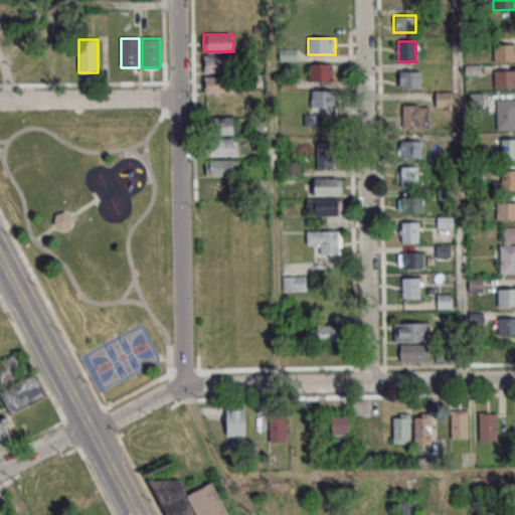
[(514,43),(494,44),(494,61),(514,61),(514,43)]
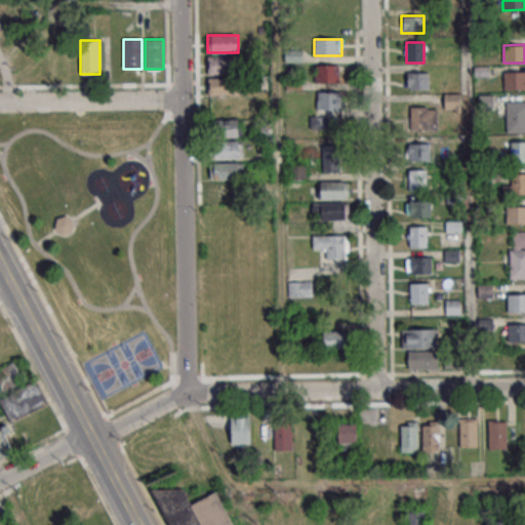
[(238,56),(207,56),(207,73),(238,73),(238,56)]
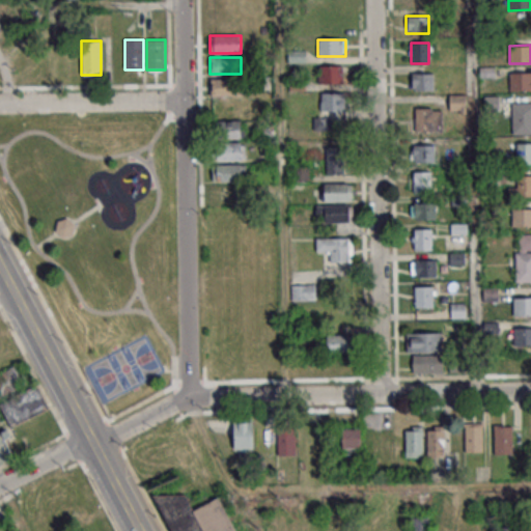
[(317,83),(342,83),(342,65),(317,65),(317,83)]
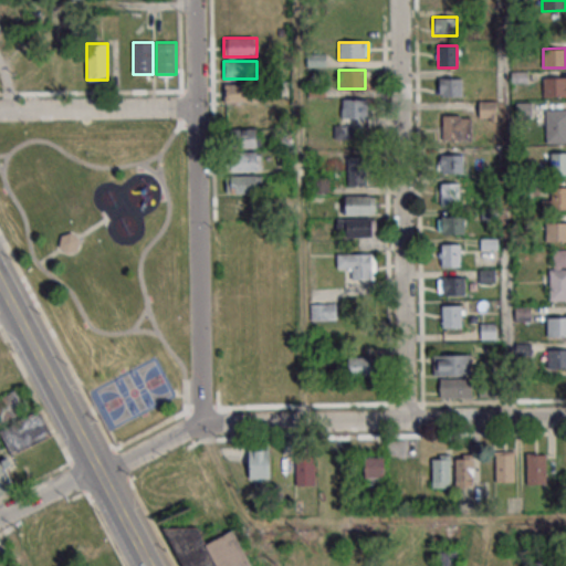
[(565,96),(565,75),(544,75),(544,96),(565,96)]
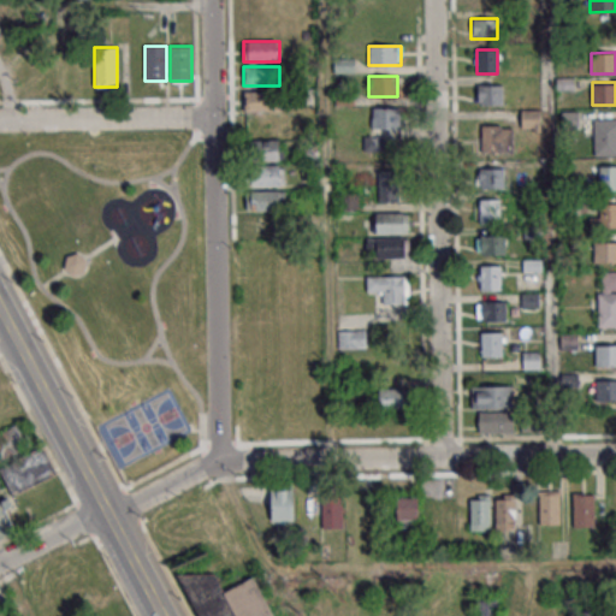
[(503,105),(503,84),(477,84),(477,105),(503,105)]
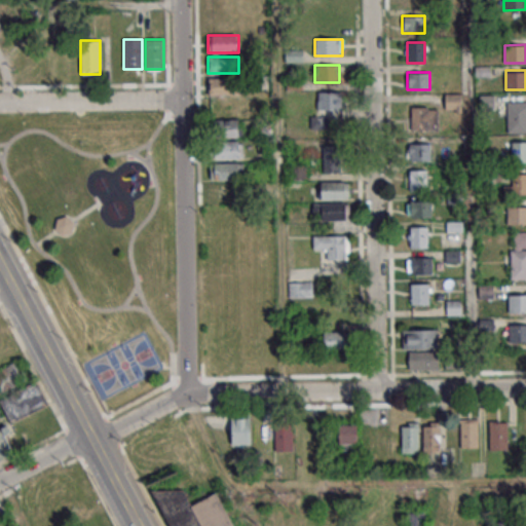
[(243,79),(208,79),(208,95),(243,95),(243,79)]
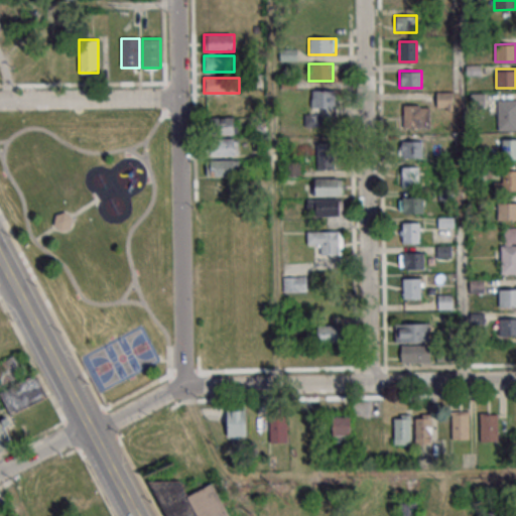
[(310,90),(310,108),(334,108),(334,90),(310,90)]
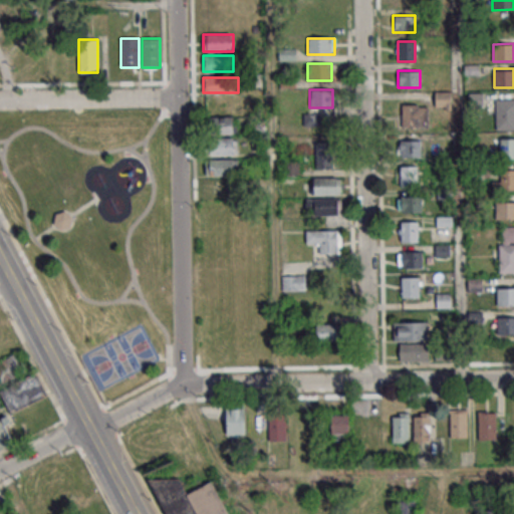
[(513,98),(496,99),(496,130),(513,129),(513,98)]
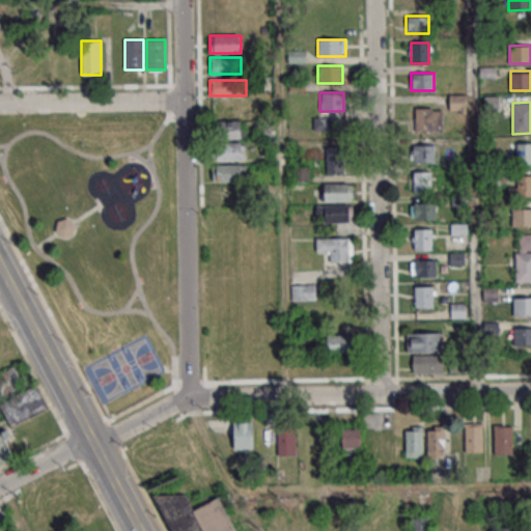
[(443,108),(411,108),(411,132),(443,132),(443,108)]
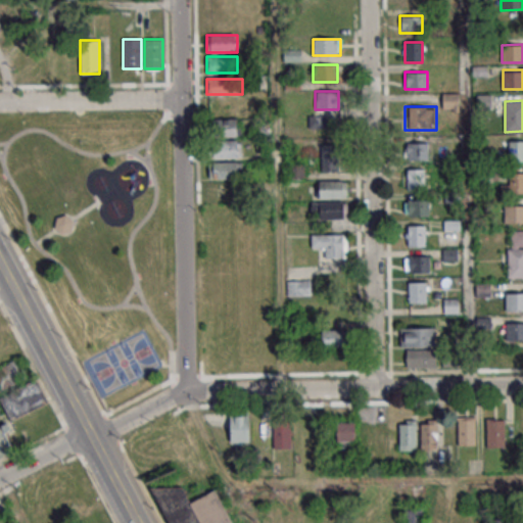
[(240,119),(211,119),(211,137),(240,137),(240,119)]
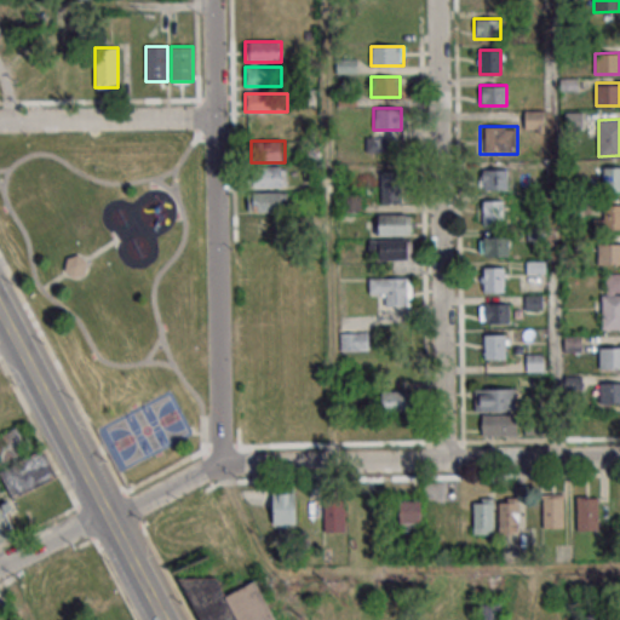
[(603,191),(619,191),(619,166),(603,167),(603,191)]
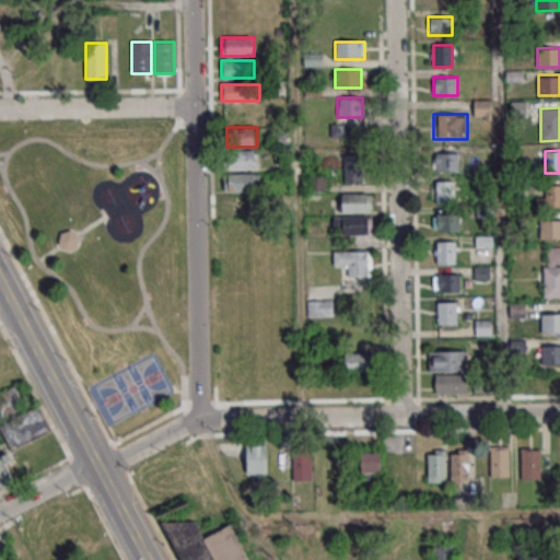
[(258,170),(258,151),(226,151),(226,170),(258,170)]
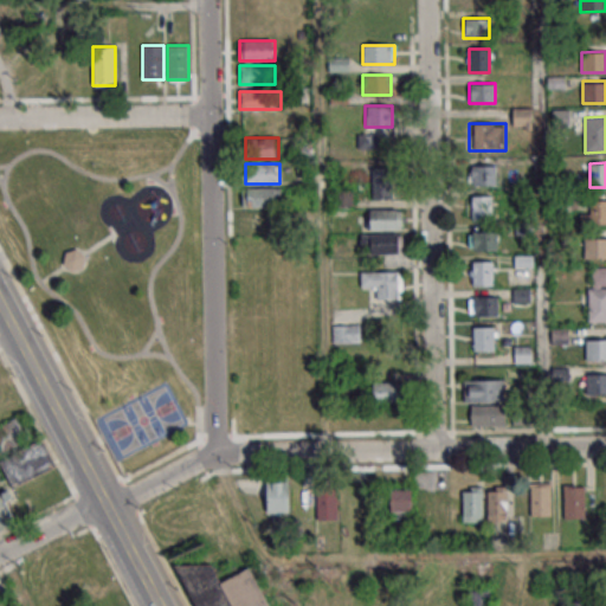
[(470,186),(496,186),(496,165),(470,165),(470,186)]
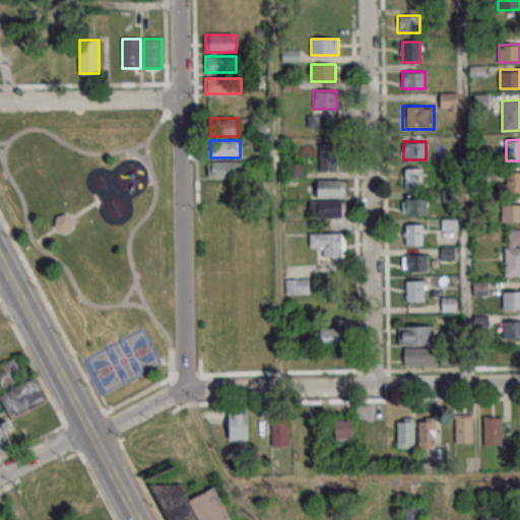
[(338,144),(319,144),(319,171),(338,171),(338,144)]
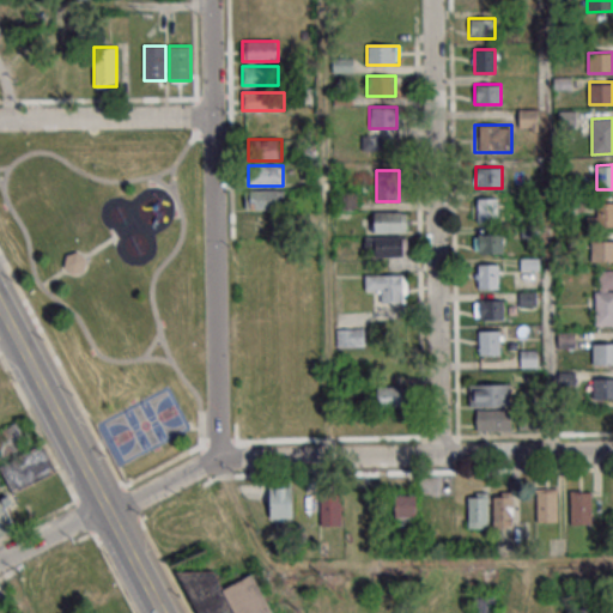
[(284,190),(246,190),(246,208),(284,208),(284,190)]
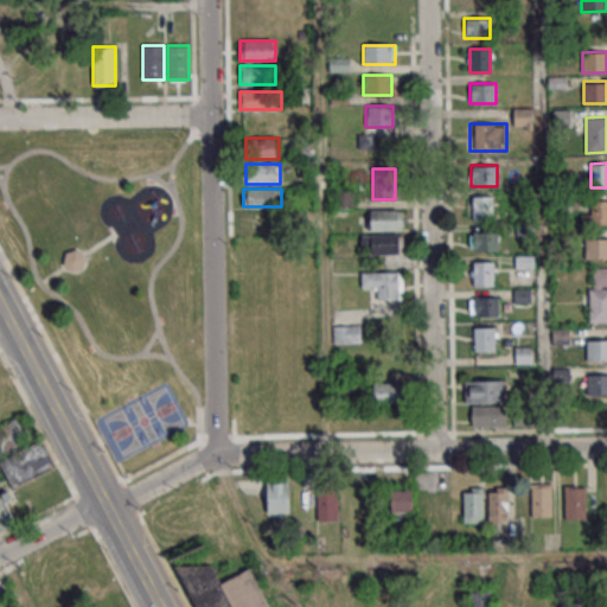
[(353,208),(353,190),(336,190),(336,208),(353,208)]
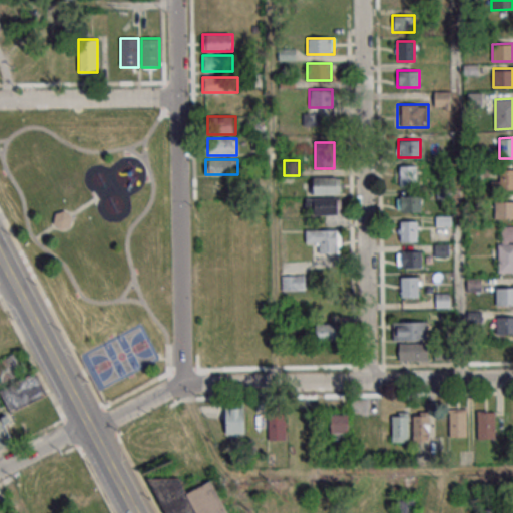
[(417,165),(398,165),(398,186),(417,186),(417,165)]
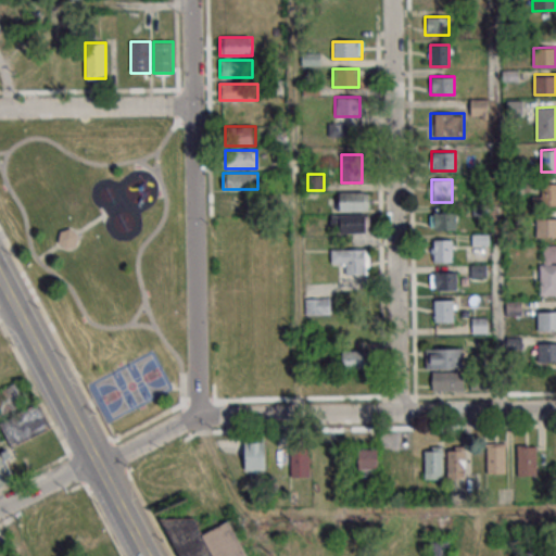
[(555,205),(555,182),(542,184),(542,196),(532,196),(532,205),(555,205)]
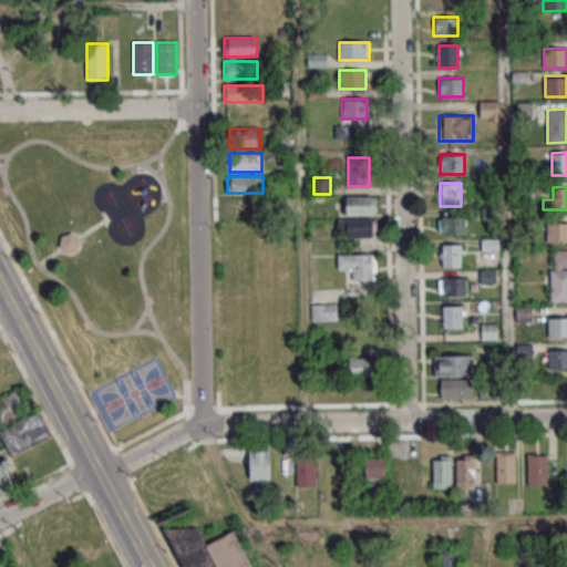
[(344,214),(378,214),(378,196),(344,196),(344,214)]
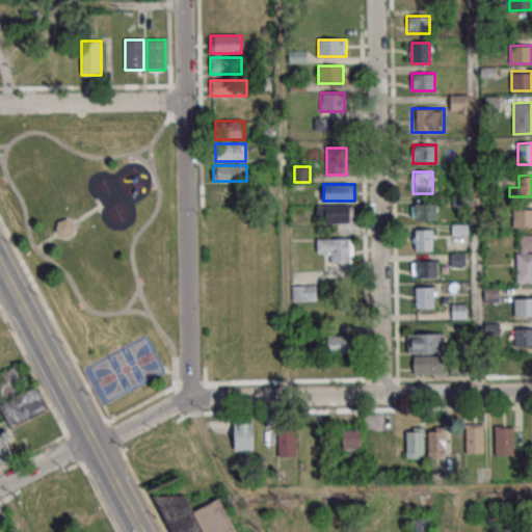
[(436,220),(436,202),(413,202),(413,220),(436,220)]
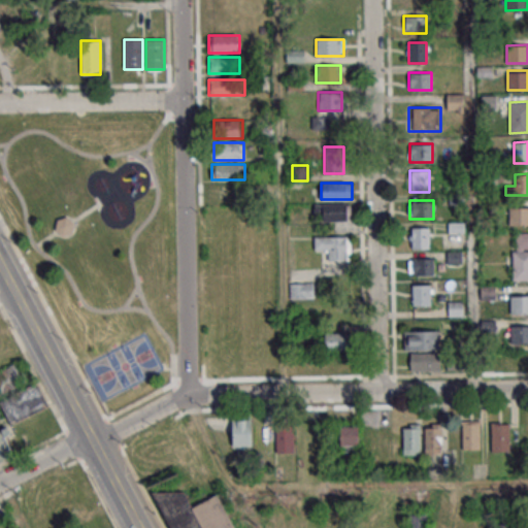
[(350,204),(314,204),(314,221),(350,221),(350,204)]
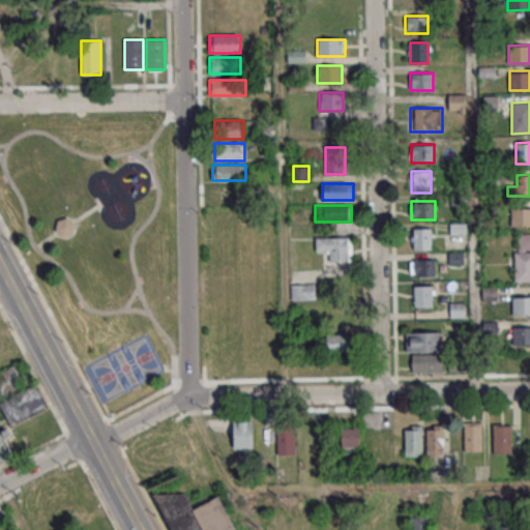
[(510,226),(529,226),(529,208),(510,208),(510,226)]
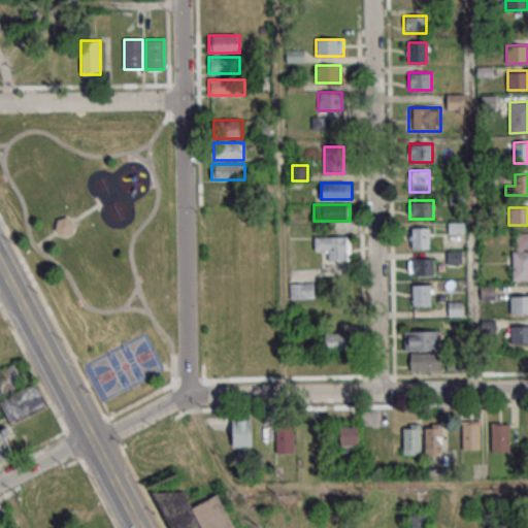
[(55,228),(66,236),(74,226),(62,218),(55,228)]
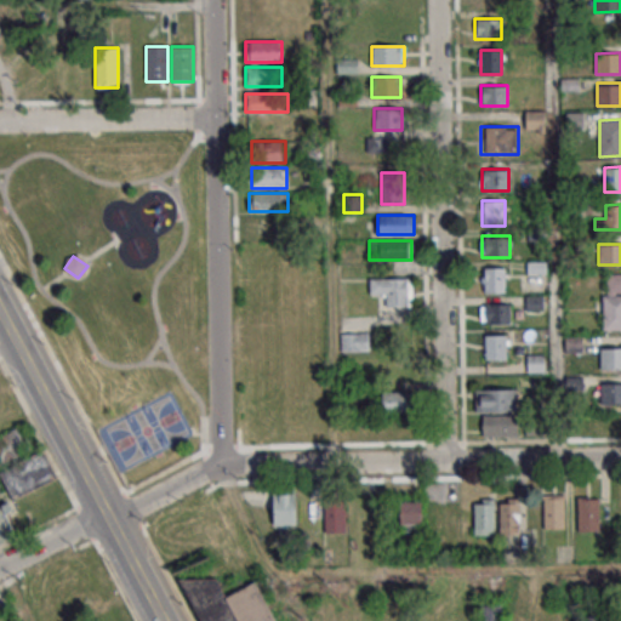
[(507,267),(482,267),(482,292),(507,292),(507,267)]
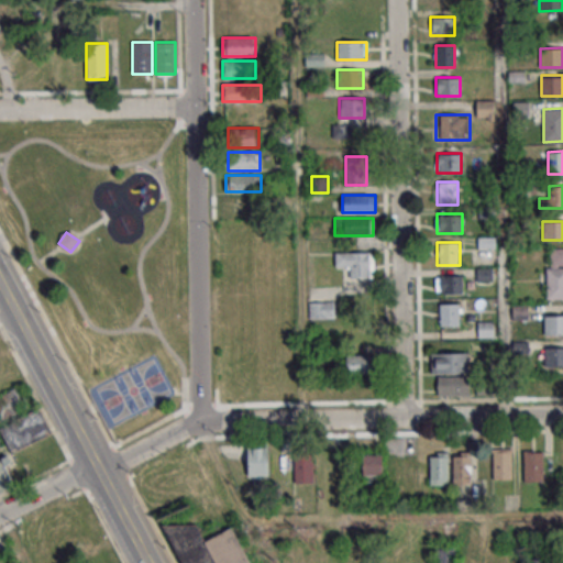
[(562,298),(562,247),(545,249),(545,299),(562,298)]
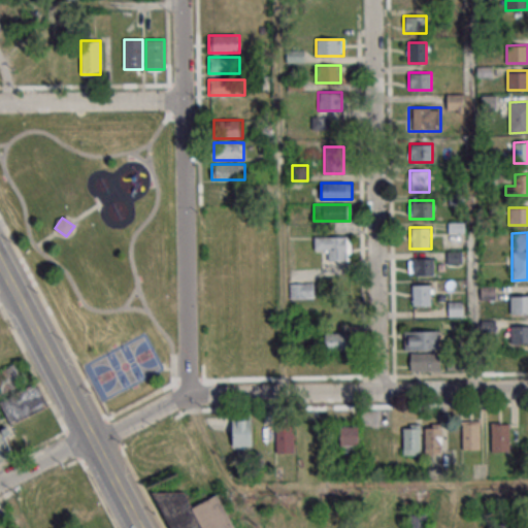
[(327,261),(350,261),(350,237),(315,237),(315,250),(327,250),(327,261)]
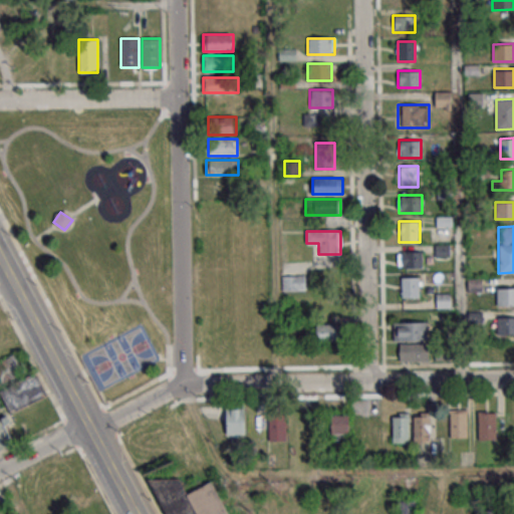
[(435,245),(435,256),(448,256),(448,245),(435,245)]
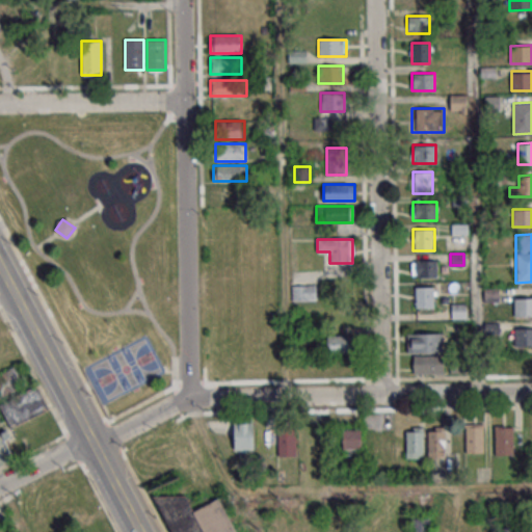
[(413,260),(413,277),(437,277),(437,260),(413,260)]
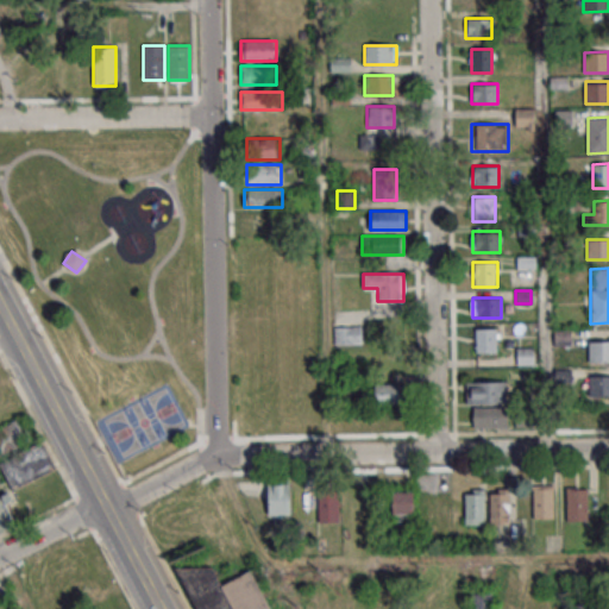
[(334,344),(360,344),(360,326),(334,326),(334,344)]
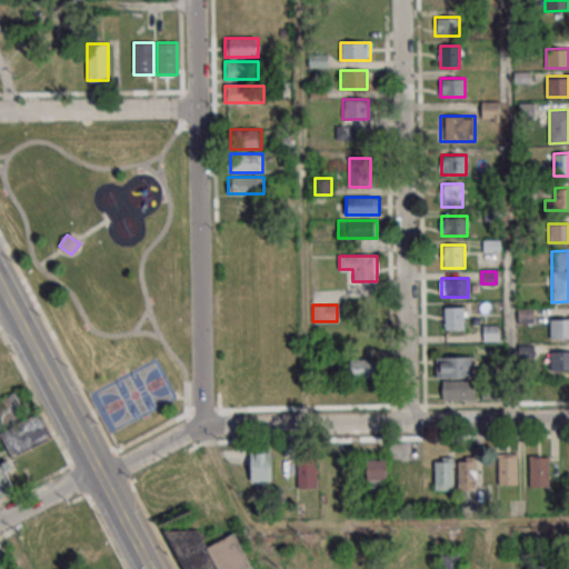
[(465,307),(443,307),(443,329),(465,329),(465,307)]
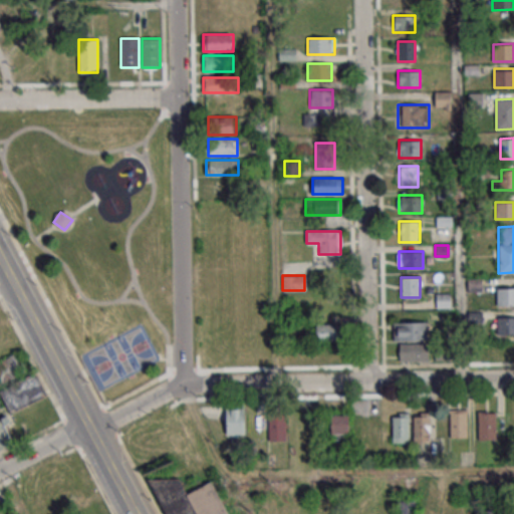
[(513,287),(497,288),(497,305),(513,304),(513,287)]
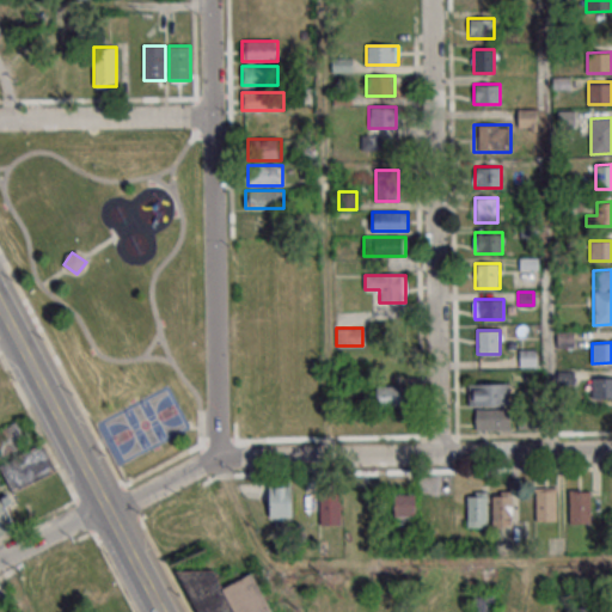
[(592,399),(611,398),(611,377),(592,377),(592,399)]
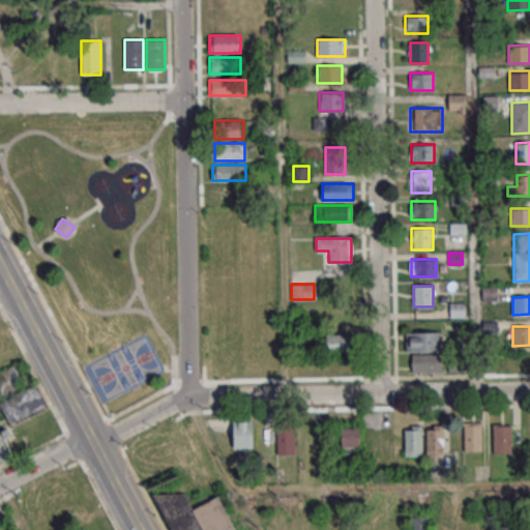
[(405,332),(405,351),(441,351),(441,332),(405,332)]
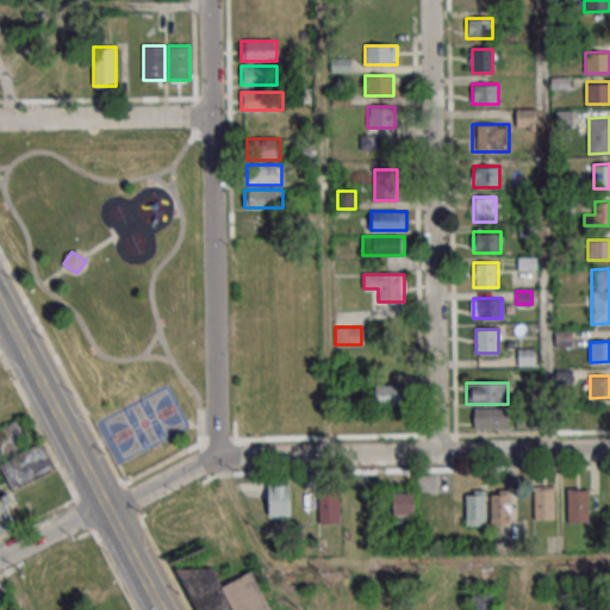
[(374,404),(404,404),(404,384),(374,384),(374,404)]
